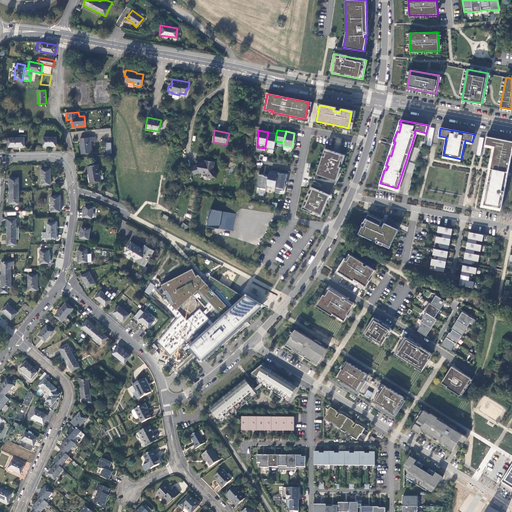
[(275,141),(276,134),(268,132),(265,146),(268,147),(268,149),(273,150),(275,141)]
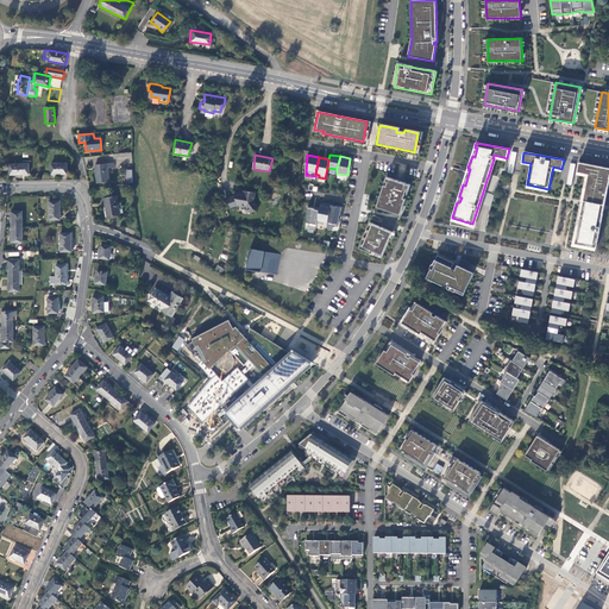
[(113,163),(95,165),(96,183),(110,182),(108,168),(114,168),(113,163)]
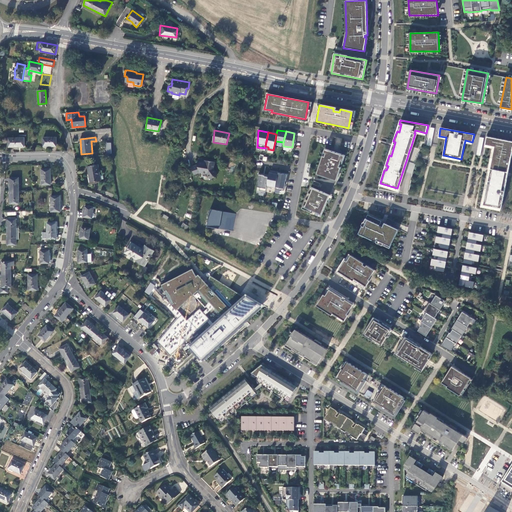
[(511,141),(486,137),(485,144),(494,146),(491,161),(490,170),(488,176),(483,205),(501,209),(506,180),(504,179),(507,164),(509,165),(510,161),(508,160),(508,157),(511,157),(511,150),(511,149),(510,149),(511,147),(511,146),(511,141)]
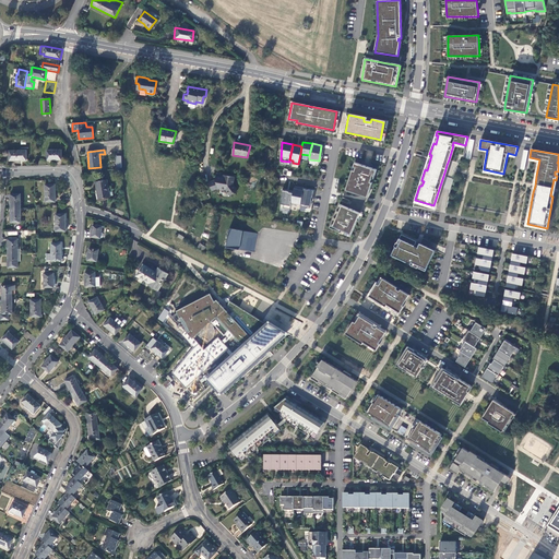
[(26,151),(9,151),(9,161),(27,161),(26,151)]
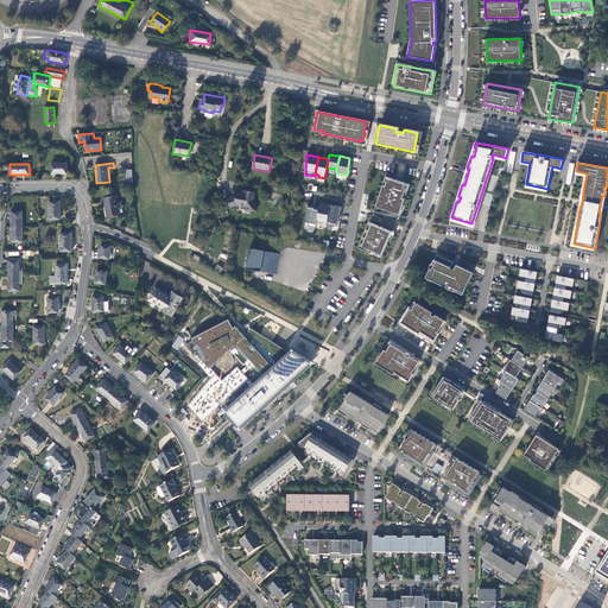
[(67,164),(51,164),(51,175),(68,173),(67,164)]
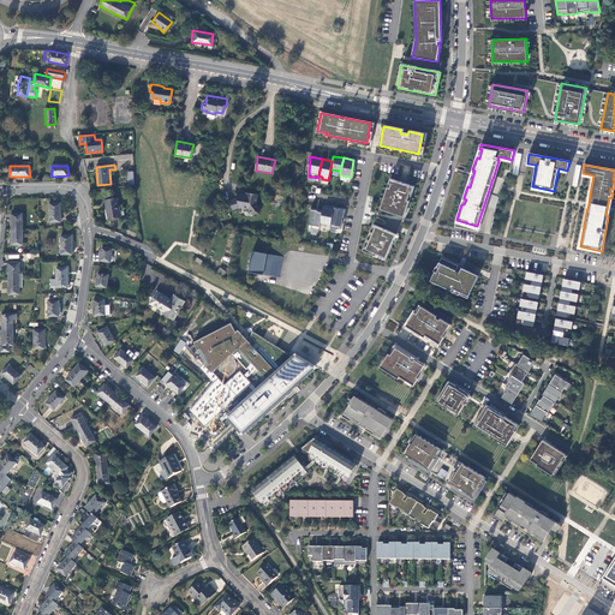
[(407,207),(415,186),(407,184),(404,183),(400,181),(389,178),(380,209),(394,214),(395,212),(405,215),(407,207)]
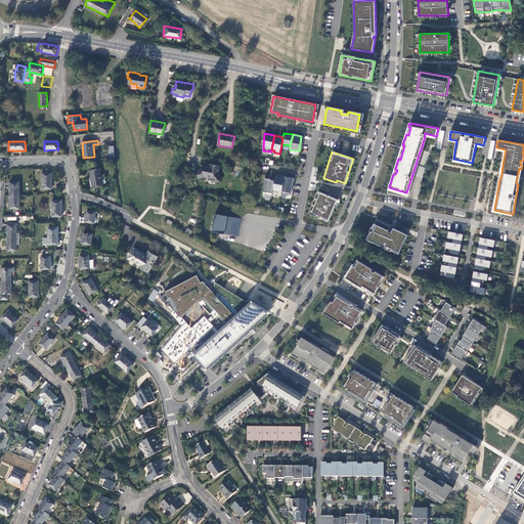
[(217,173),(219,166),(208,164),(208,166),(202,165),(201,168),(194,170),(198,178),(204,176),(211,177),(215,183),(221,178),(217,173)]
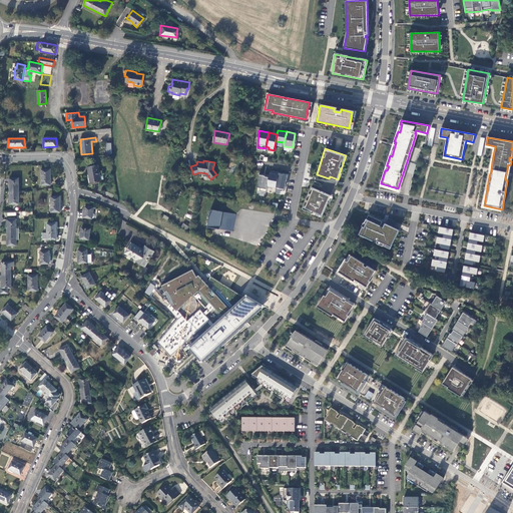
[(99,164),(88,166),(91,183),(102,181),(102,180),(101,175),(99,164)]
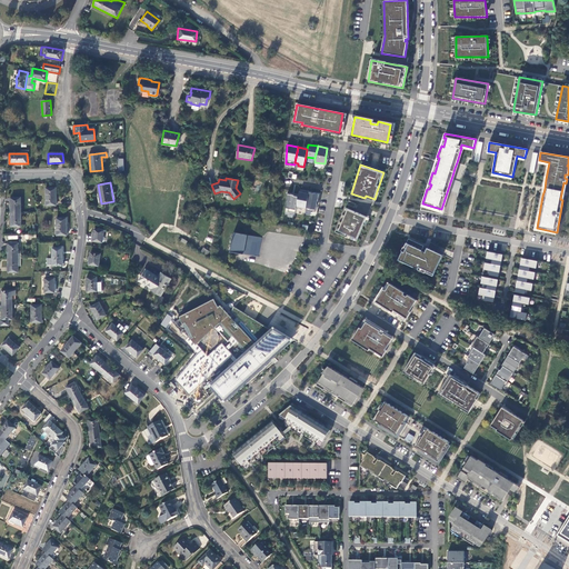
[(57,188),(46,188),(46,206),(57,205),(57,188)]
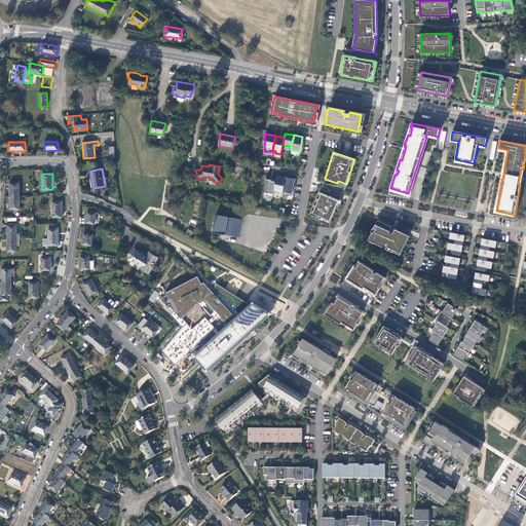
[(283,192),(285,178),(280,177),(280,178),(276,178),(275,181),(273,192),(278,193),(278,191),(283,192)]
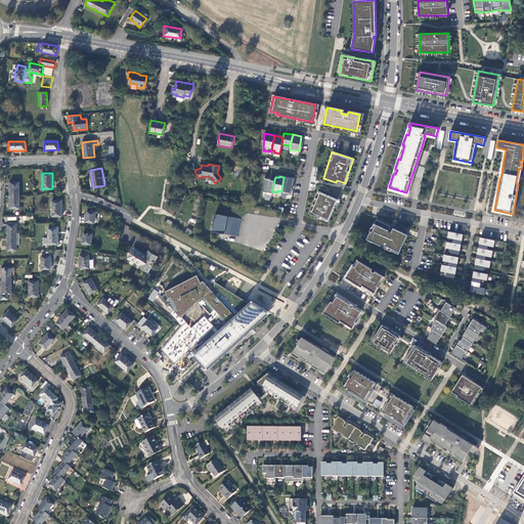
[(281,193),(290,194),(293,178),(284,177),(281,191),(281,193)]
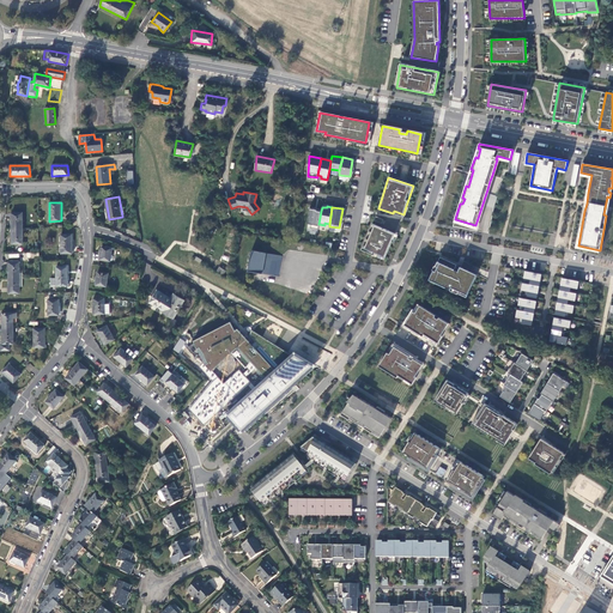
[(309,208),(308,224),(310,224),(310,229),(317,230),(319,224),(321,211),(309,208)]
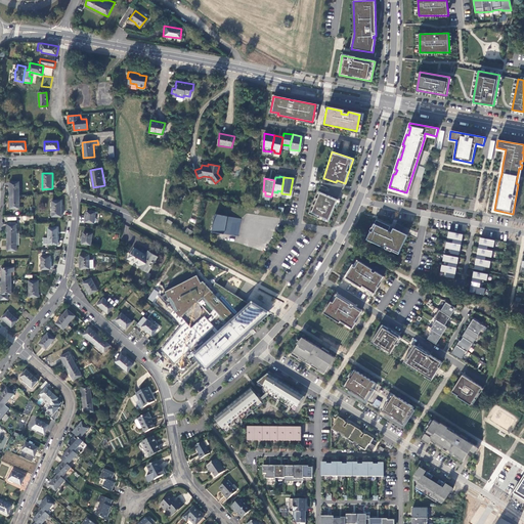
[(10,182),(10,195),(19,195),(18,182),(10,182)]
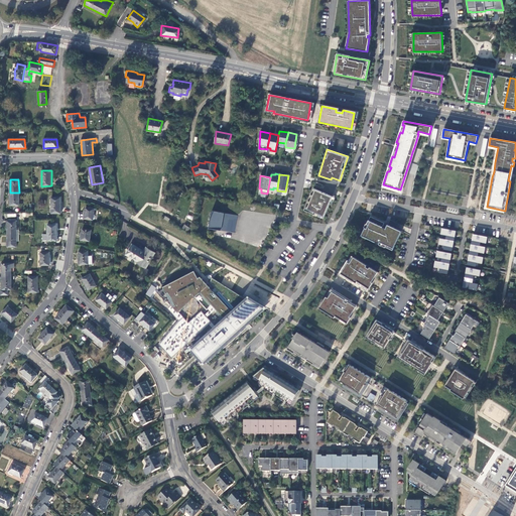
[(306,209),(324,216),(330,203),(332,197),(314,189),(306,209)]
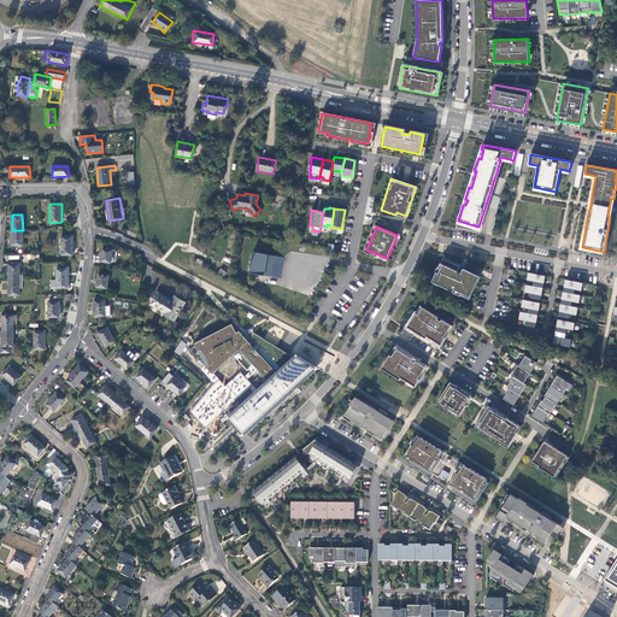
[(23,230),(12,230),(12,246),(23,246),(23,230)]
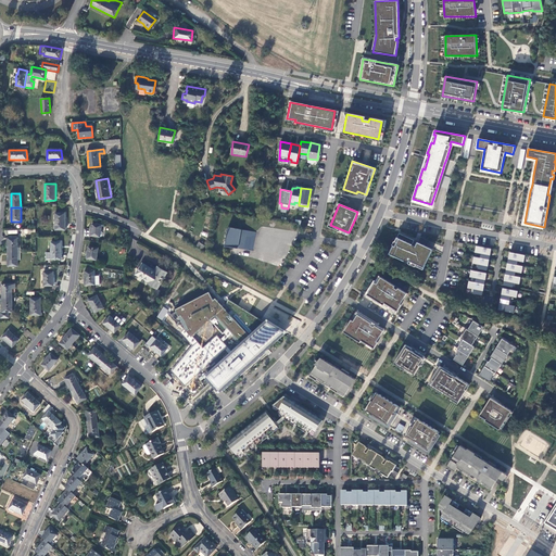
[(65,213),(55,213),(55,229),(65,229),(65,213)]
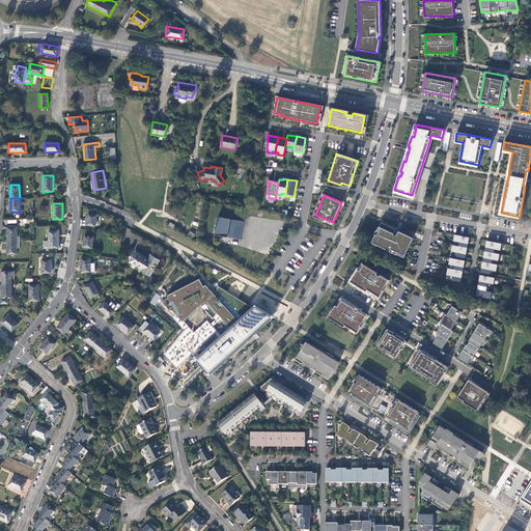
[(98,215),(88,214),(86,225),(95,226),(98,215)]
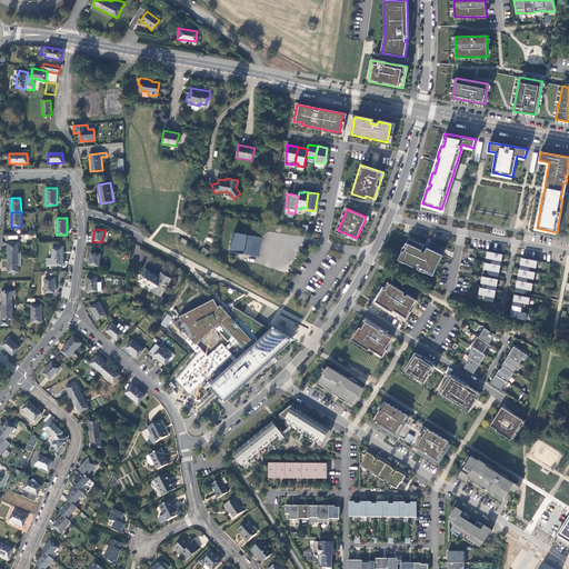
[(230,251),(243,253),(247,235),(233,232),(230,251)]
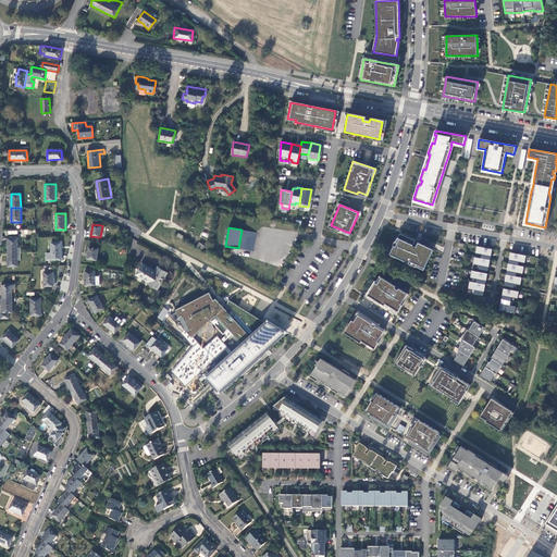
[(256,232),(242,230),(238,248),(252,250),(256,232)]
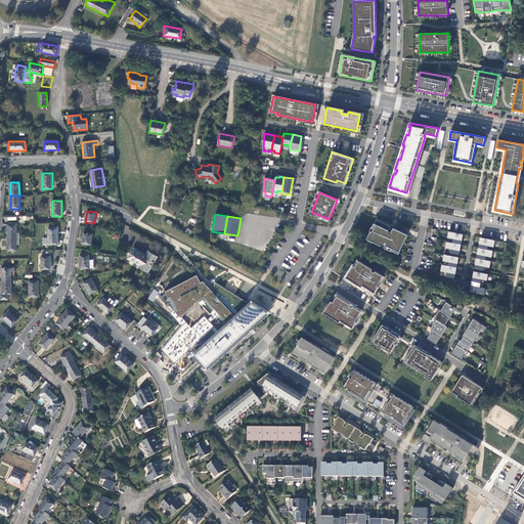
[(366,238),(399,254),(407,234),(393,227),(392,231),(388,230),(390,226),(376,220),(366,238)]
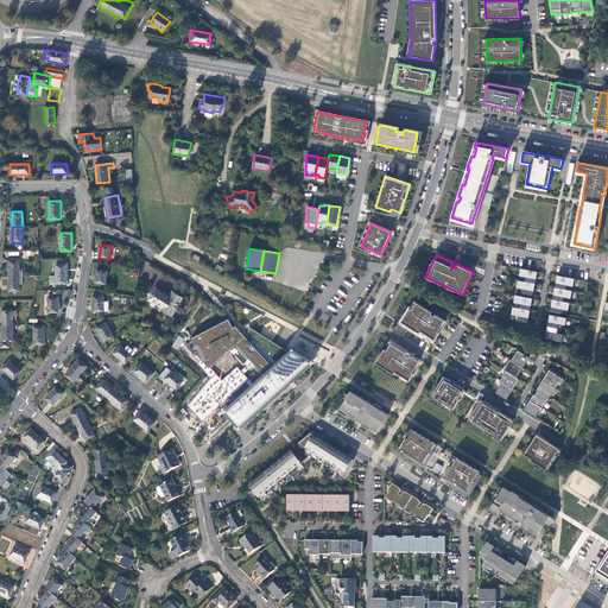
[(8,260),(8,276),(20,276),(19,260),(8,260)]
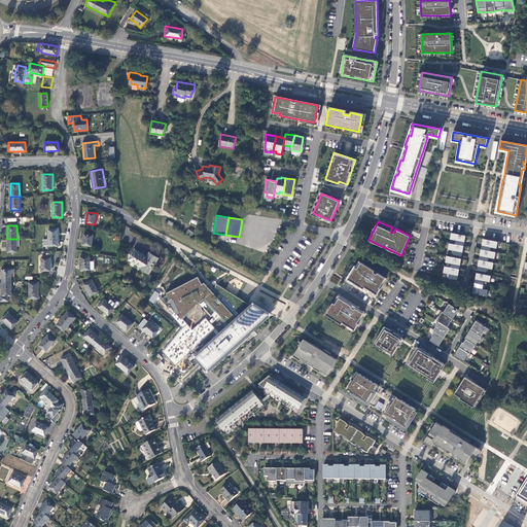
[(45,246),(48,246),(58,246),(58,230),(48,230),(48,239),(44,239),(45,246)]
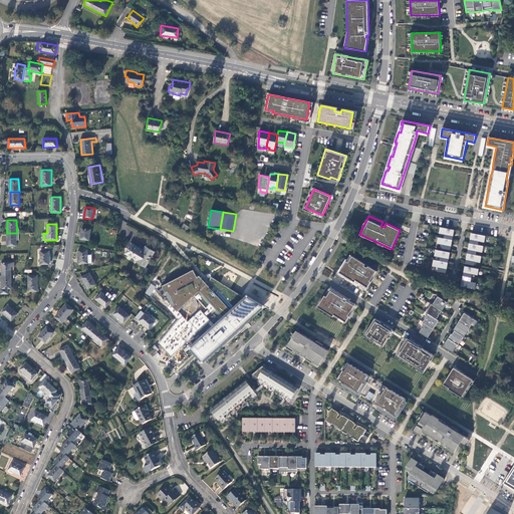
[(445,234),(444,238),(453,240),(455,229),(441,227),(439,233),(445,234)]
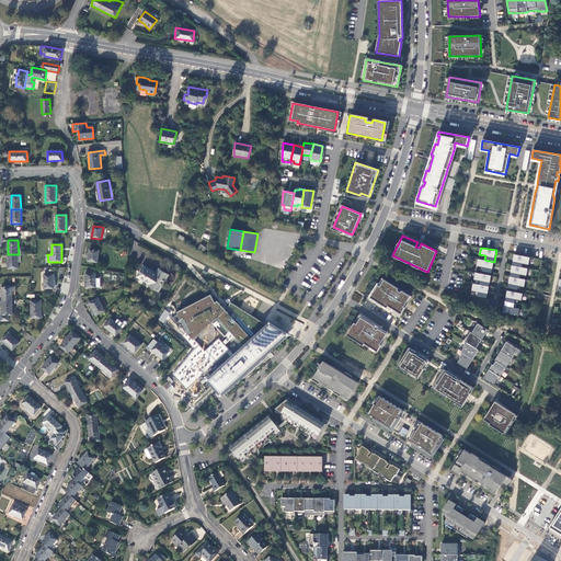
[(100,250),(90,249),(88,261),(98,262),(100,250)]
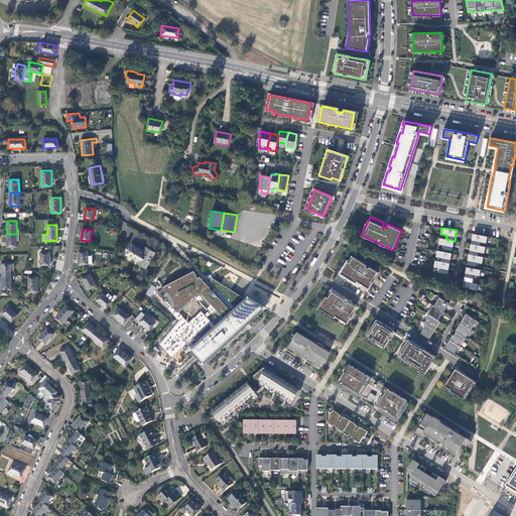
[(17,234),(7,234),(7,247),(17,247),(17,234)]
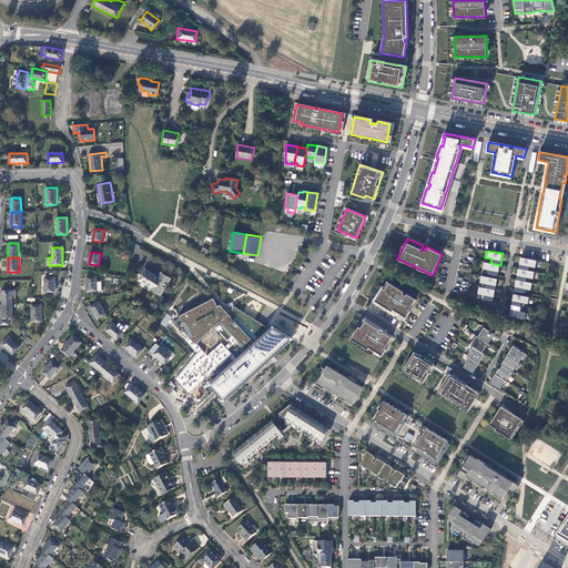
[(520,257),(518,269),(528,270),(529,266),(535,267),(537,260),(520,257)]
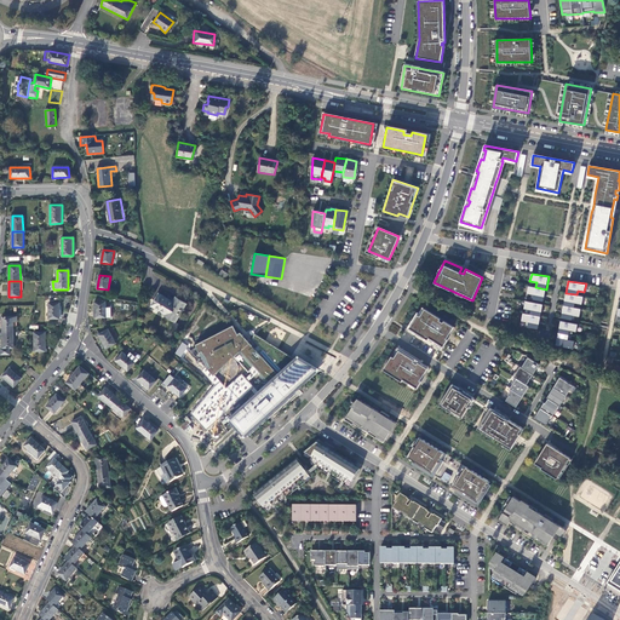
[(544,302),(546,290),(535,287),(528,286),(527,293),(532,294),(530,299),(544,302)]
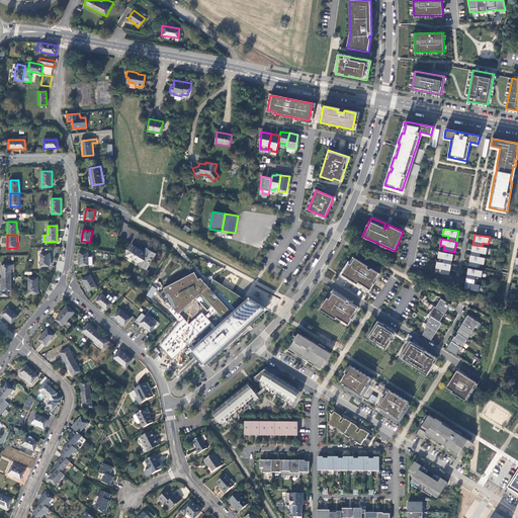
[(145,269),(155,253),(146,248),(143,252),(132,245),(126,255),(138,262),(137,264),(145,269)]
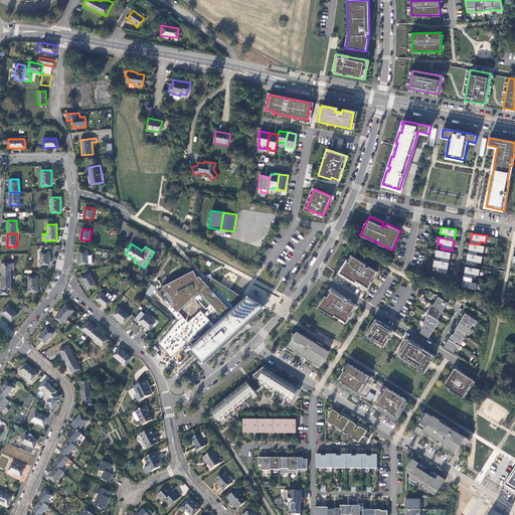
[(479,244),(470,243),(469,253),(477,255),(478,251),(483,252),(485,245),(479,244)]
